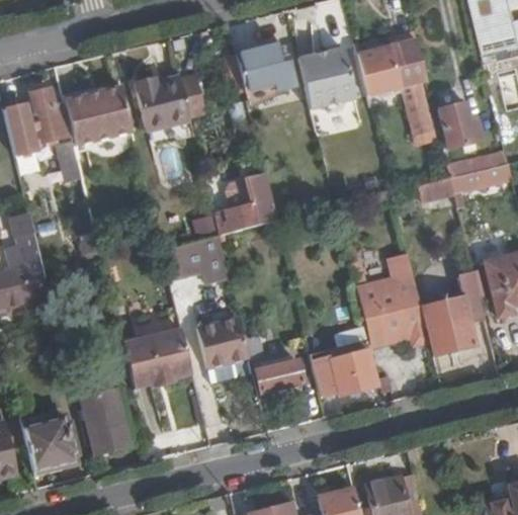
[(471,0),(483,61),(517,54),(517,0),(471,0)]
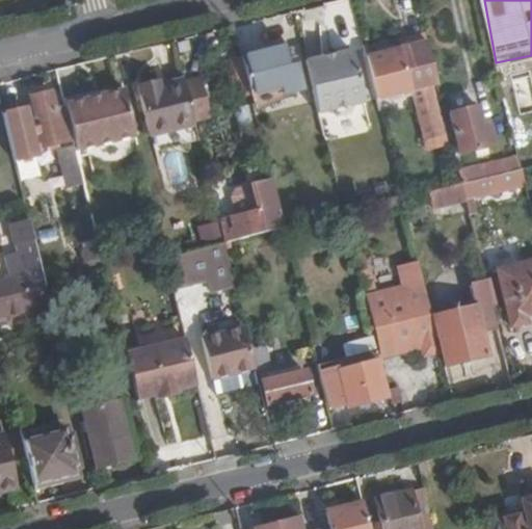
[(364,54),(375,99),(409,90),(434,84),(422,30),(406,34),(409,44),(400,46),(398,46),(364,54)]
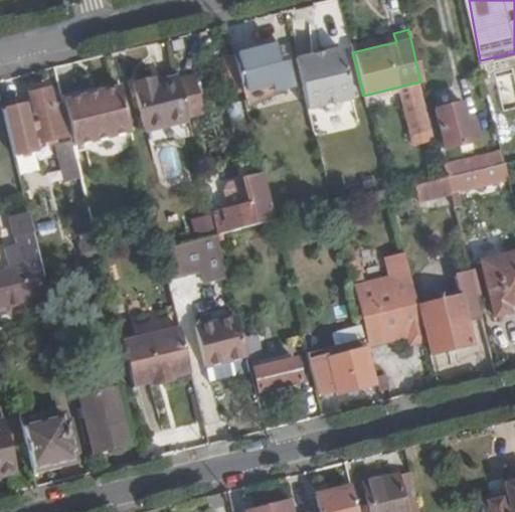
[(396,42),(393,33),(383,35),(385,44),(387,44),(396,42)]
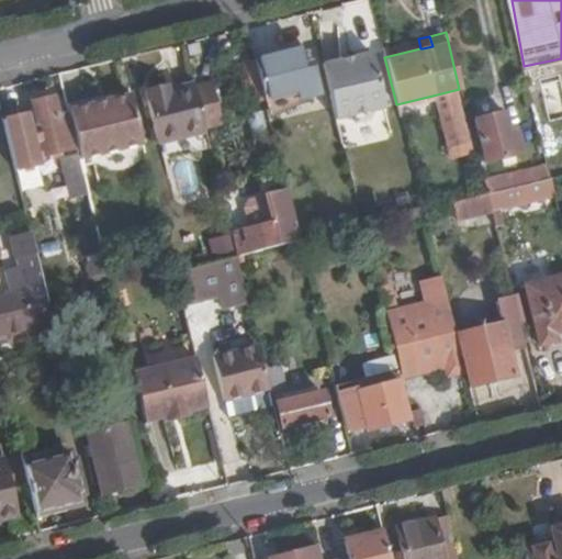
[(295,47),(255,57),(265,98),(298,90),(299,97),(317,92),(310,60),(300,64),(295,47)]
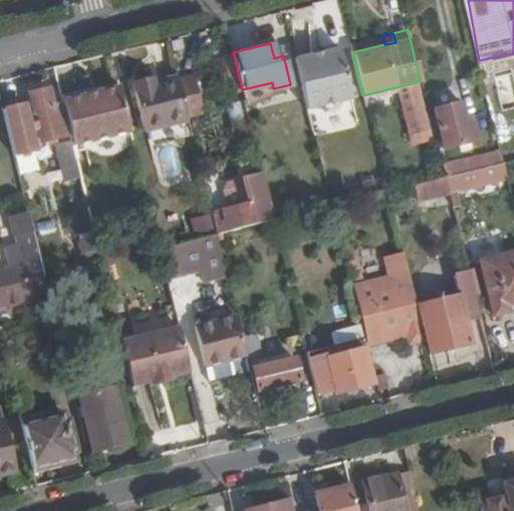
[(337,47),(294,58),(307,108),(318,106),(319,109),(326,114),(338,110),(342,104),(341,100),(362,95),(351,52),(350,46),(338,49),(337,47)]
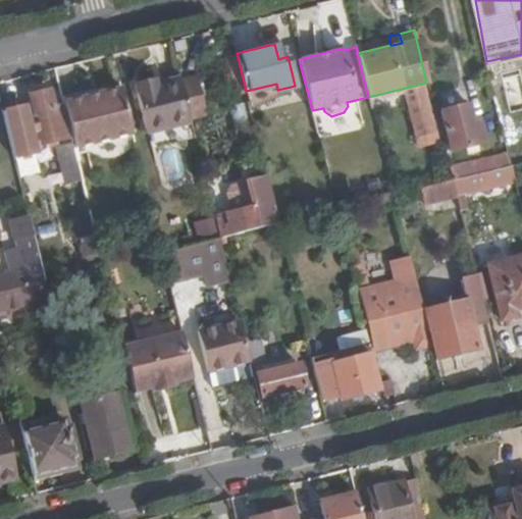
[(150,85),(164,82),(163,75),(148,80),(150,85)]
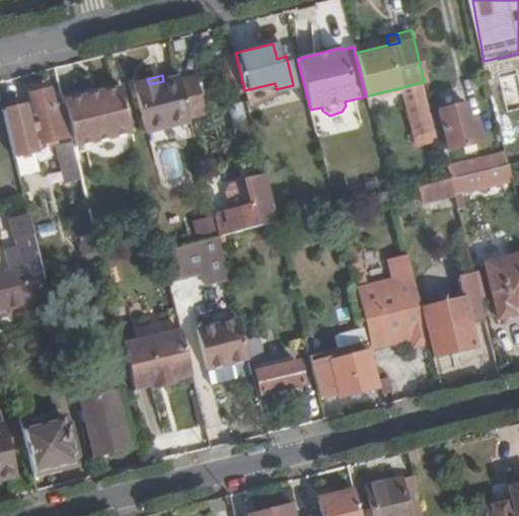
[(179,79),(190,120),(205,116),(195,75),(179,79)]
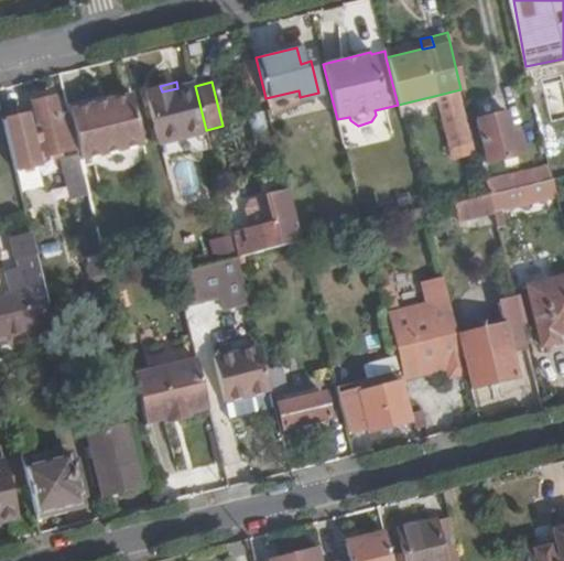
[(158,141),(206,130),(195,86),(195,84),(177,88),(162,92),(160,86),(145,89),(147,95),(158,141)]
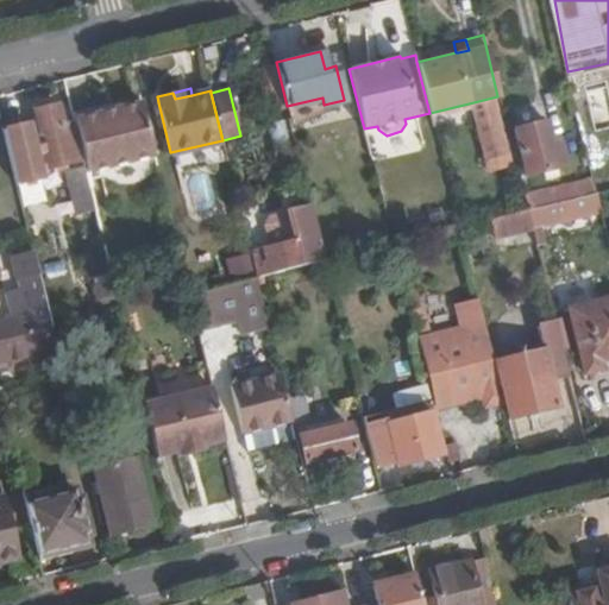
[(142,102),(73,119),(83,164),(85,168),(86,172),(154,156),(142,102)]
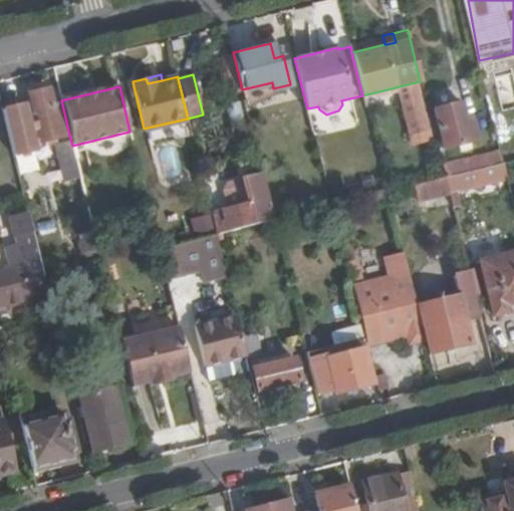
[(24,104),(3,109),(14,156),(35,151),(34,144),(66,135),(58,104),(53,105),(49,88),(28,93),(31,103),(32,107),(25,109),(24,104)]
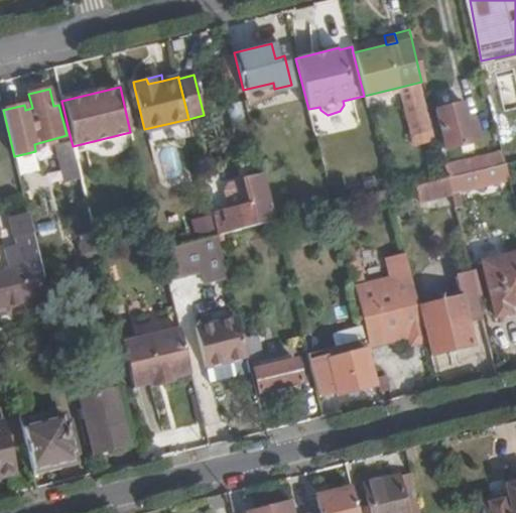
[(430,129),(422,95),(403,100),(411,134),(430,129)]
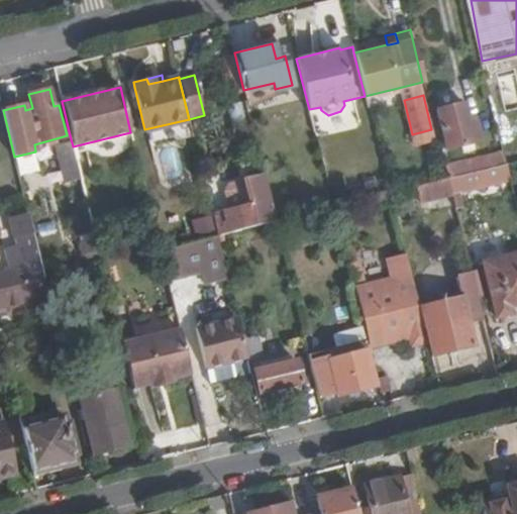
[(463,102),(437,109),(446,147),(481,139),(475,116),(468,119),(463,102)]
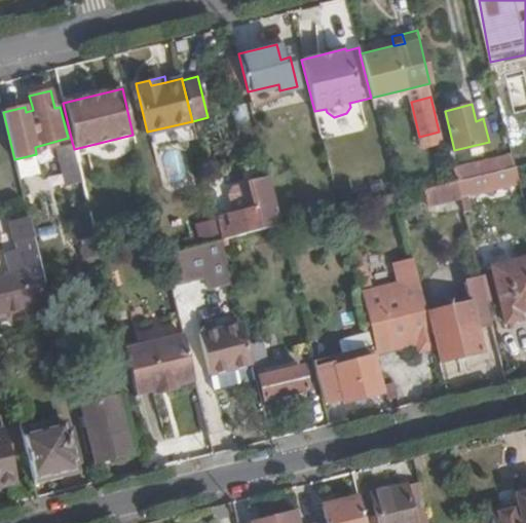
[(66,187),(82,182),(74,149),(73,145),(57,148),(66,187)]
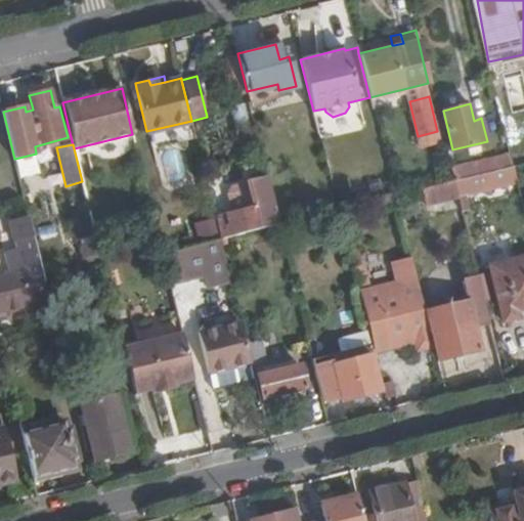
[(512,164),(509,152),(449,167),(452,178),(512,164)]
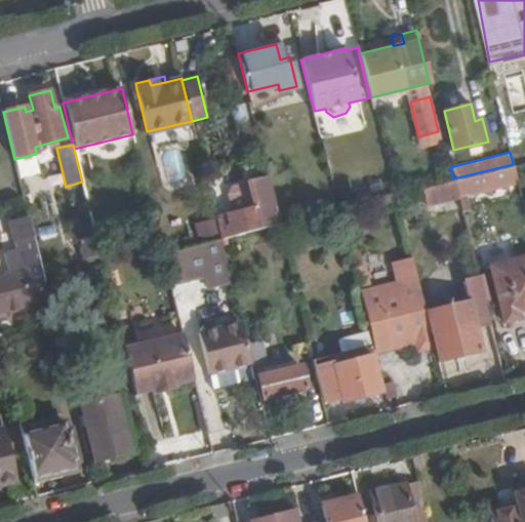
[(216,215),(221,237),(268,226),(280,223),(269,177),(228,187),(234,211),(216,215)]
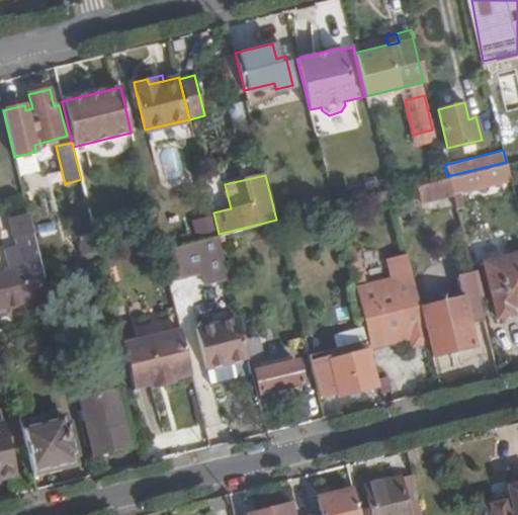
[(450,191),(447,176),(426,182),(431,197),(450,191)]
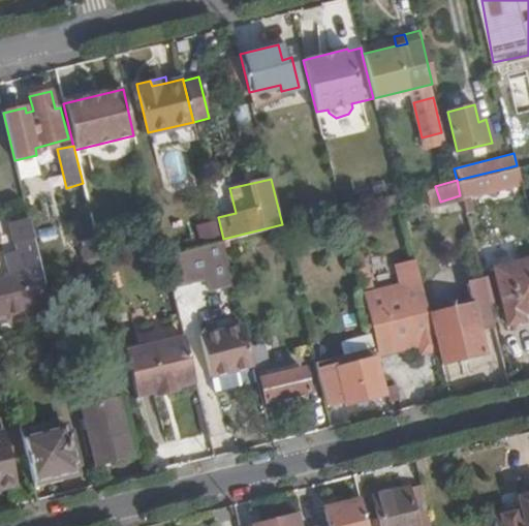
[(435,186),(426,188),(430,204),(440,202),(435,186)]
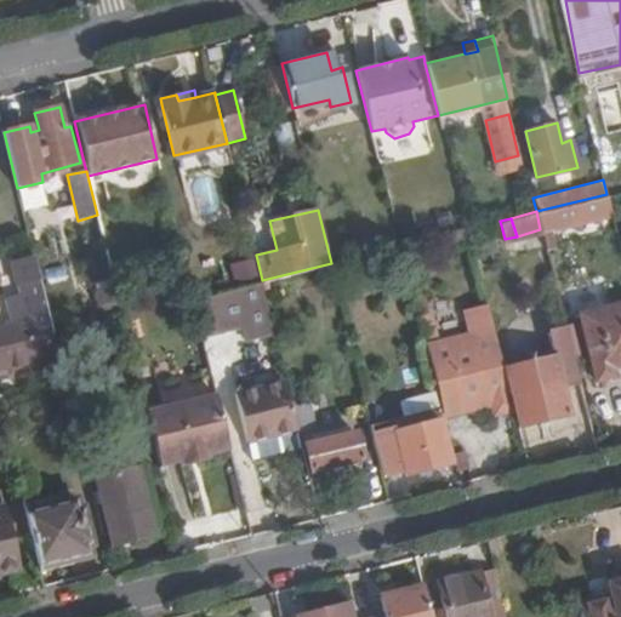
[(0,344),(53,332),(47,308),(33,255),(10,261),(16,283),(20,283),(21,291),(6,293),(11,320),(0,321),(0,344)]
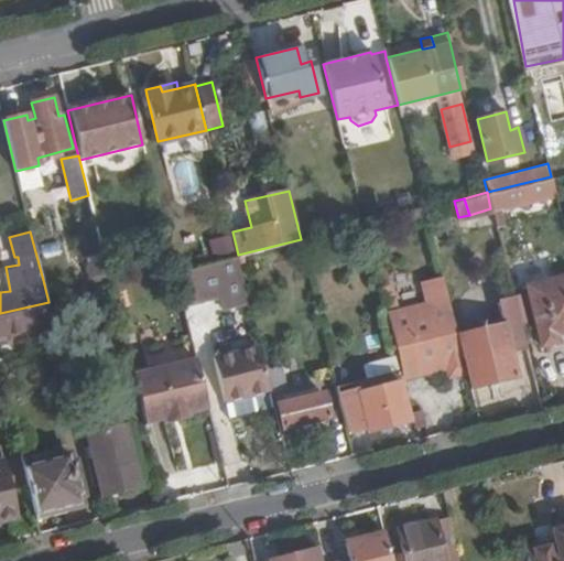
[(305,257),(301,239),(288,243),(292,260),(305,257)]
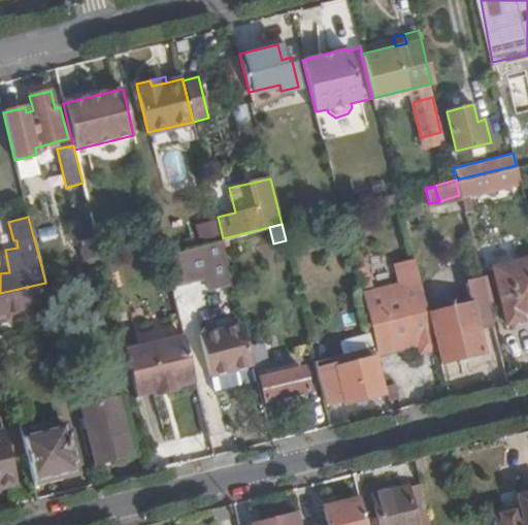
[(163,254),(170,285),(205,275),(207,287),(233,280),(223,238),(163,254)]
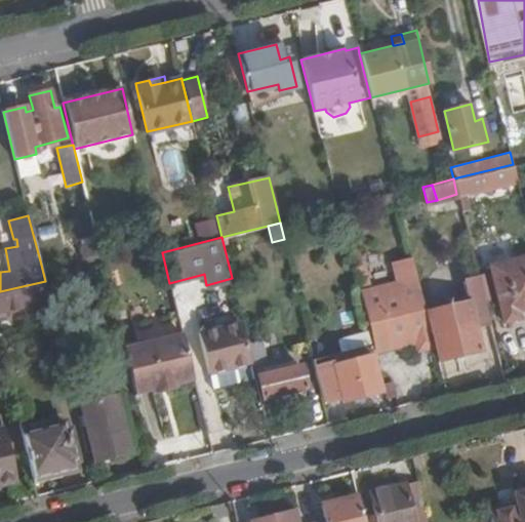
[(88,270),(104,267),(96,240),(80,244),(87,270),(88,270)]
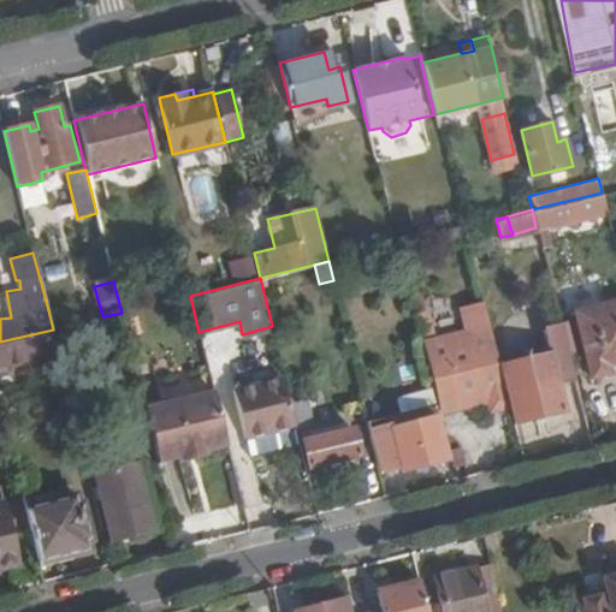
[(615,298),(575,309),(592,376),(615,370),(615,298)]
